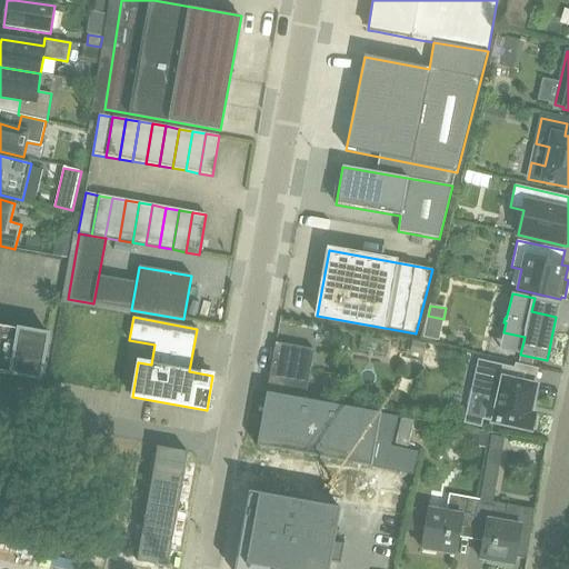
[(49,335),(0,326),(0,372),(40,380),(49,335)]
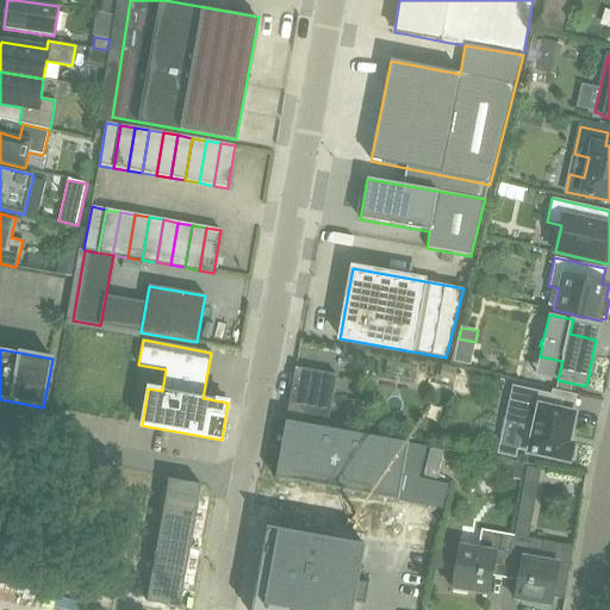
[(442,365),(439,378),(454,381),(456,368),(442,365)]
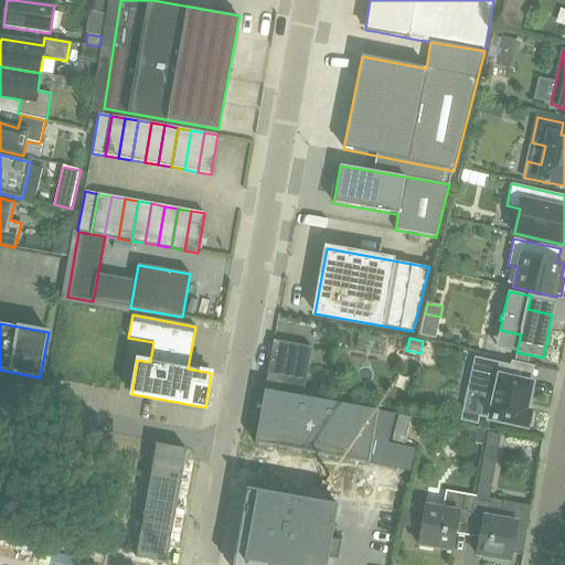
[(311,347),(273,340),(264,391),(302,397),(311,347)]
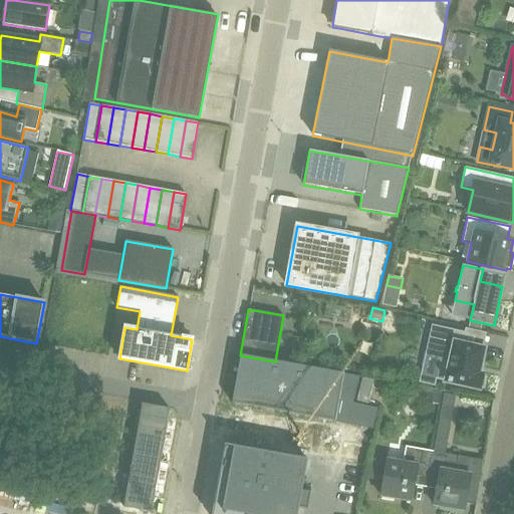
[(479,373),(481,364),(484,348),(463,343),(466,332),(432,325),(425,353),(441,357),(436,378),(445,381),(479,390),(480,388),(484,389),(486,377),(482,376),(483,374),(479,373)]
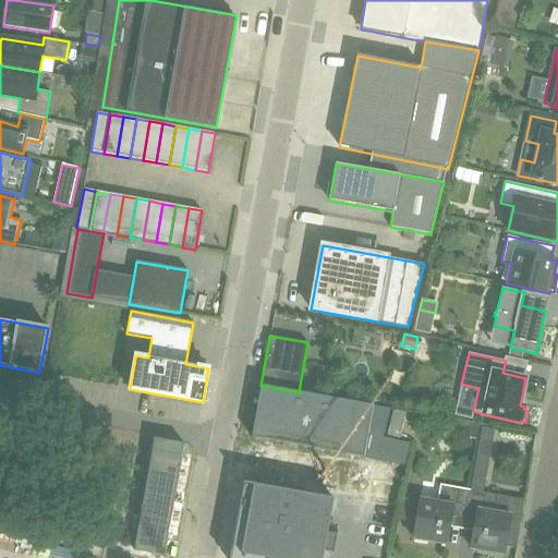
[(261,386),(252,438),(408,466),(413,443),(386,436),(386,435),(387,435),(392,409),(299,392),(261,386)]
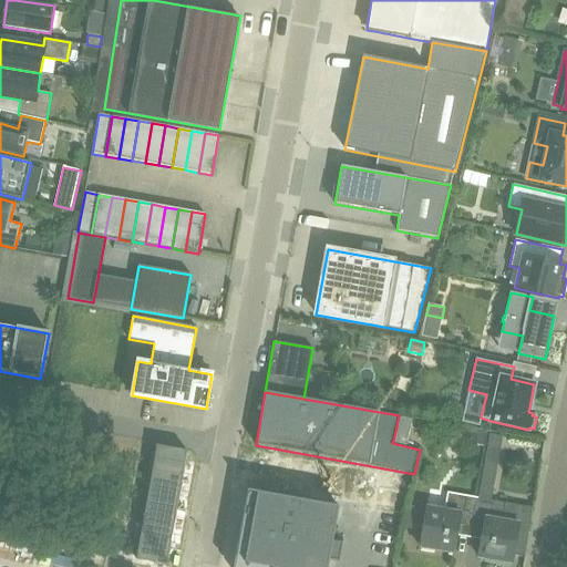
[(400,416),(393,442),(405,445),(412,420),(400,416)]
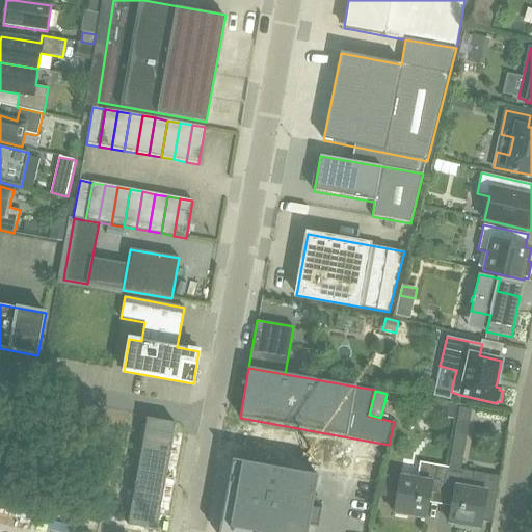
[(440,417),(454,419),(455,406),(442,405),(440,417)]
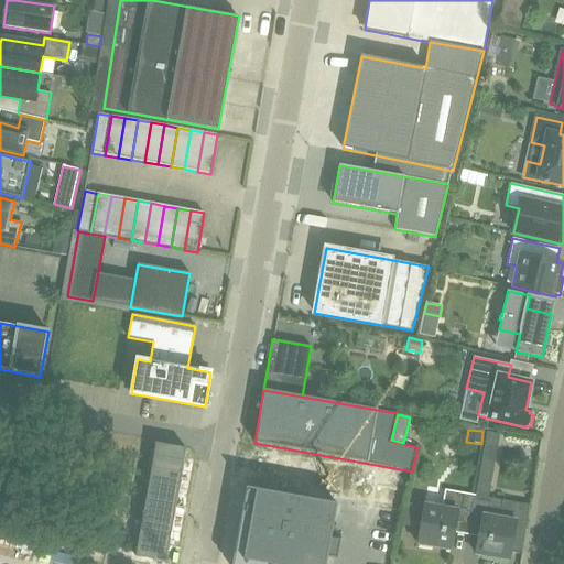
[(487,431),(484,444),(499,447),(501,434),(487,431)]
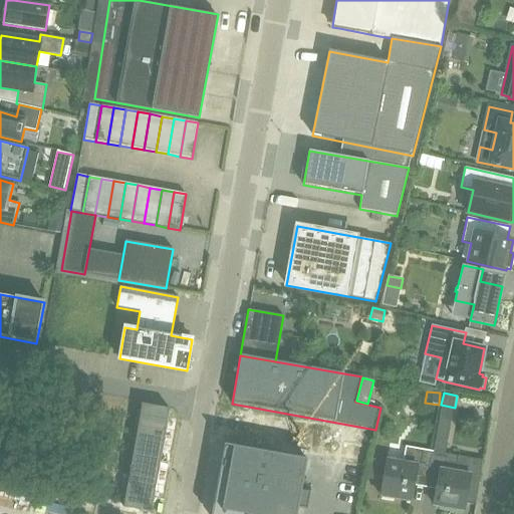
[(123,509),(151,513),(169,411),(142,406),(123,509)]
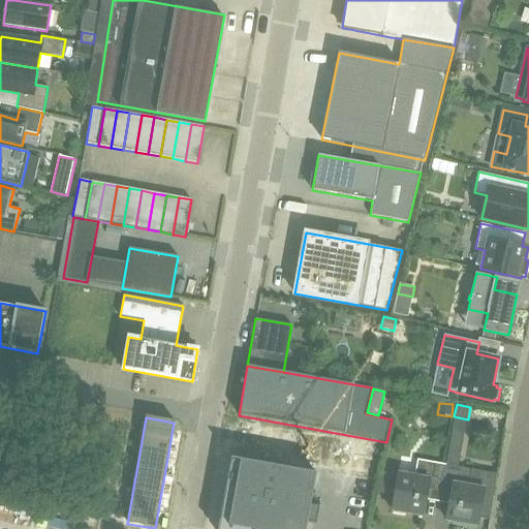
[(306,528),(308,520),(311,502),(316,473),(230,458),(218,528),(306,528)]
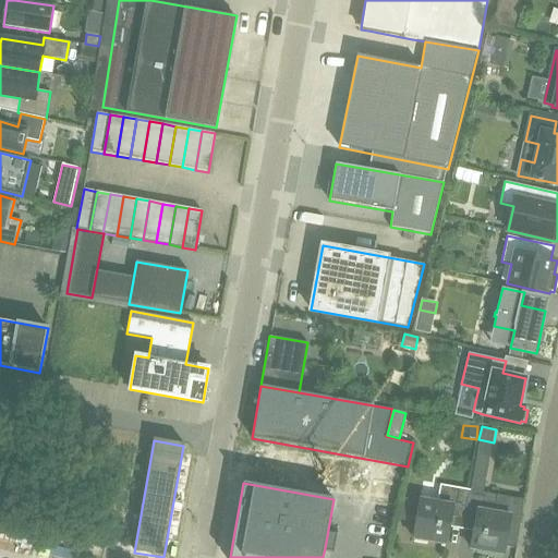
[(451,514),(463,517),(469,489),(440,485),(437,501),(421,499),(421,501),(403,498),(399,520),(416,523),(414,538),(446,545),(451,514)]
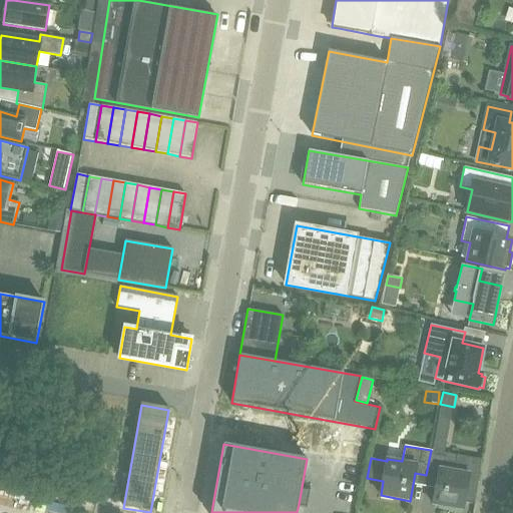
[(457,455),(431,450),(426,475),(438,477),(433,505),(463,510),(469,473),(454,471),(457,455)]
